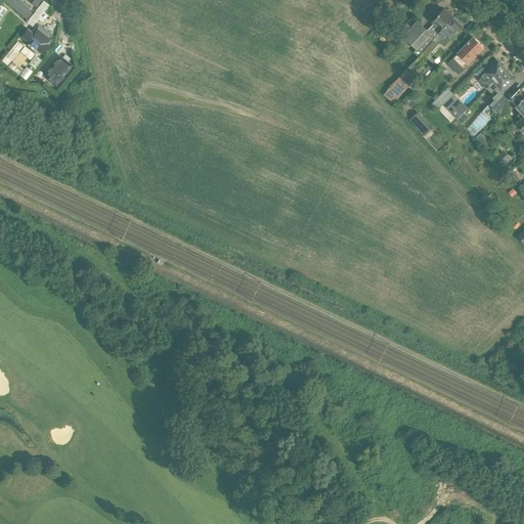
[(20,0),(16,0),(16,1),(15,0),(2,0),(27,19),(32,13),(29,10),(31,8),(20,0)]
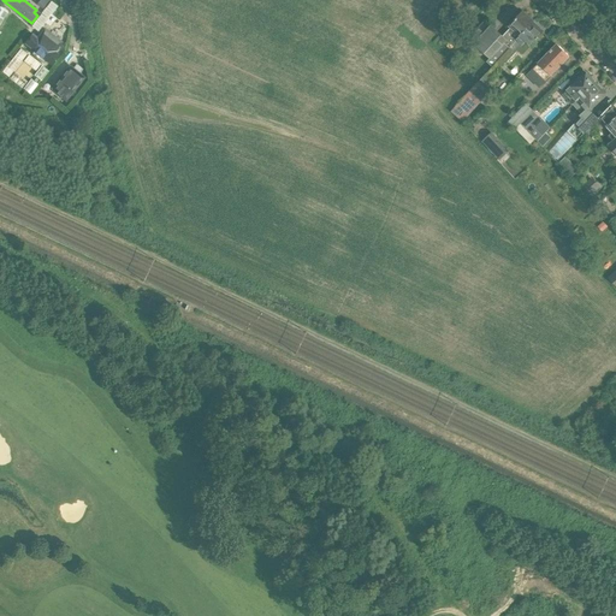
[(487,61),(492,67),(498,61),(533,22),(529,18),(531,17),(525,12),(525,13),(523,12),(515,21),(514,21),(510,24),(511,25),(510,27),(511,28),(507,33),(509,35),(504,39),(485,22),(466,42),(477,52),(480,49),(490,59),(487,61)]
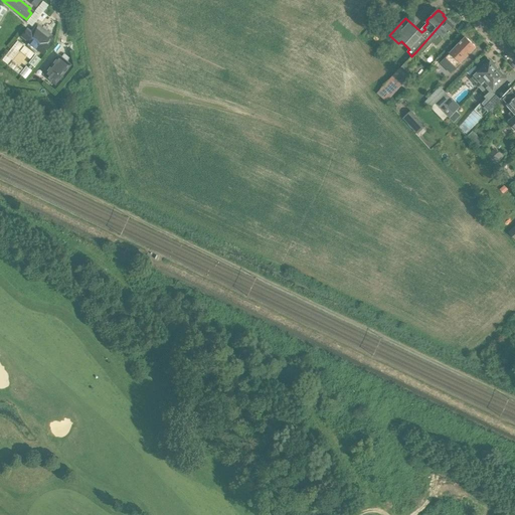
[(446,18),(416,51),(420,55),(431,44),(435,40),(439,44),(444,38),(455,27),(454,26),(455,25),(451,21),(450,22),(446,18)]
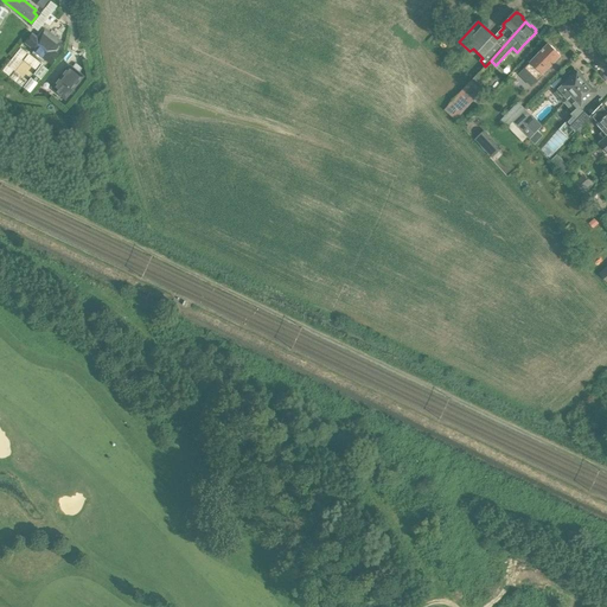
[(23,44),(51,68),(59,56),(55,52),(62,43),(43,29),(37,37),(32,33),(23,44)]
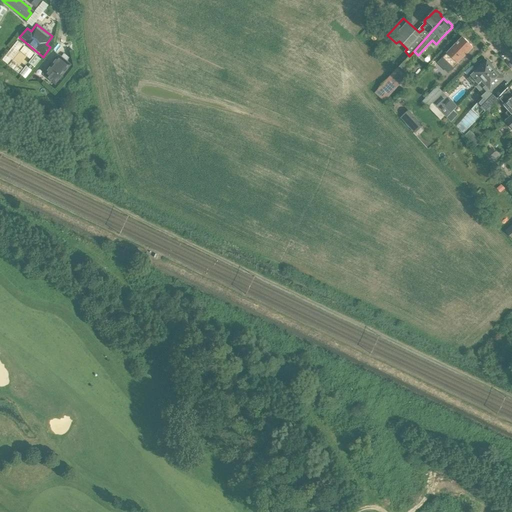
[(450,71),(473,47),(463,37),(459,42),(458,41),(457,43),(438,63),(447,71),(448,70),(450,71)]
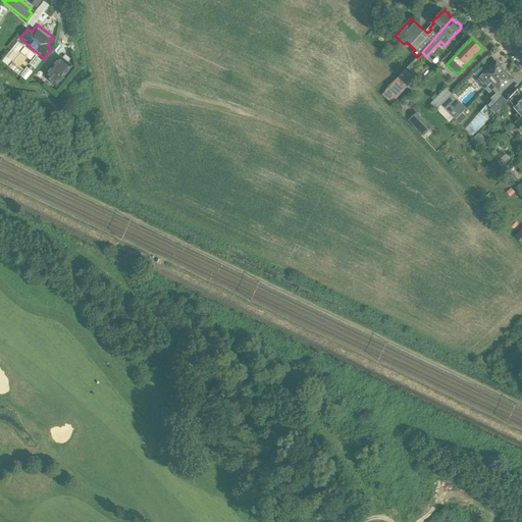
[(7,64),(24,45),(18,40),(2,60),(7,64)]
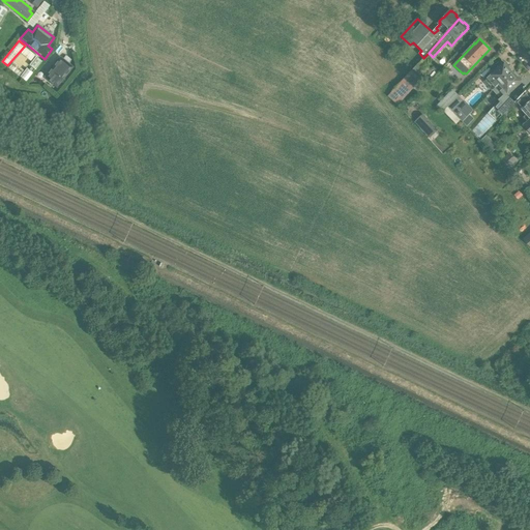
[(35,68),(42,59),(25,46),(13,60),(24,68),(28,63),(35,68)]
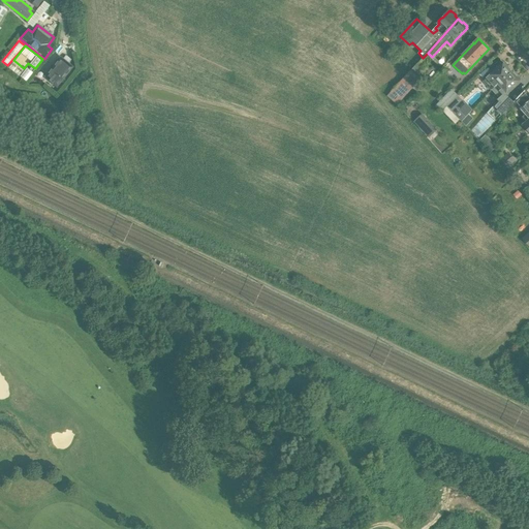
[(43,75),(56,85),(71,66),(59,57),(43,75)]
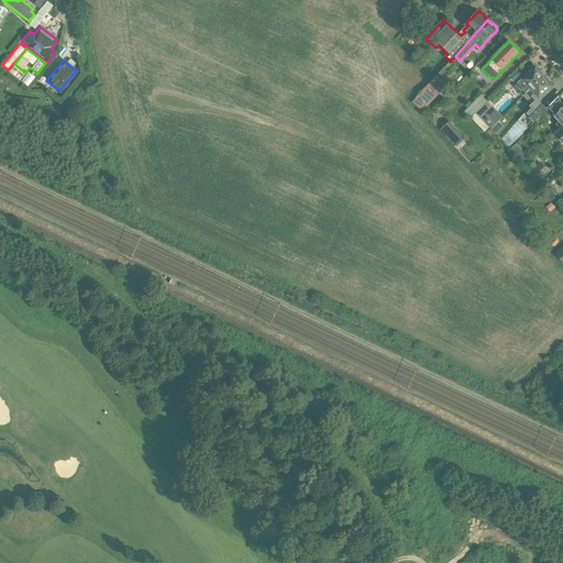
[(9,72),(21,79),(25,74),(13,65),(9,72)]
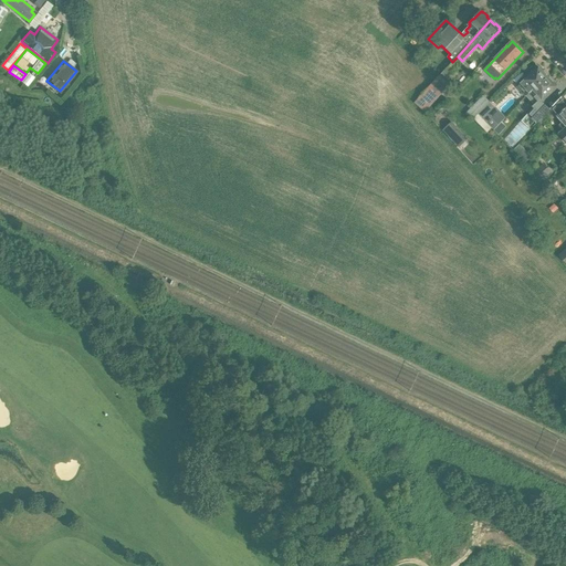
[(534,90),(547,76),(546,75),(547,74),(544,71),(543,72),(538,67),(523,82),(517,86),(527,95),(534,90)]
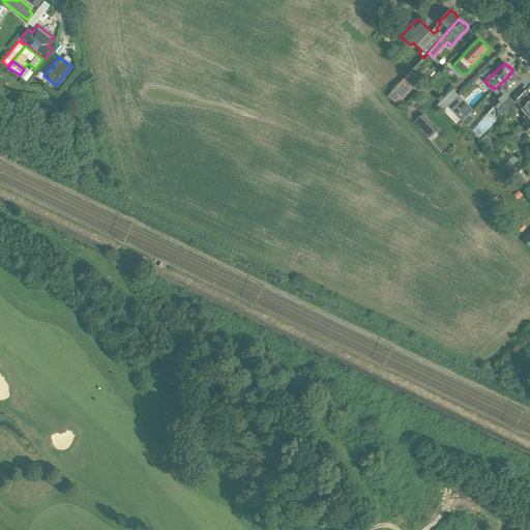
[(27,66),(20,76),(27,80),(33,71),(27,66)]
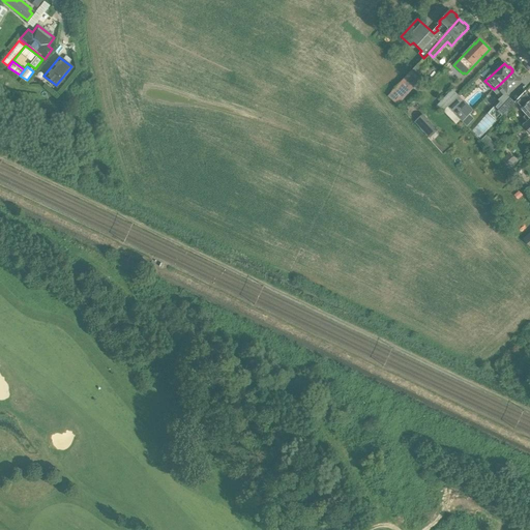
[(512,71),(500,84),(494,89),(501,98),(495,105),(488,113),(497,121),(503,116),(501,114),(512,102),(505,95),(521,81),(518,77),(518,76),(516,72),(513,72),(512,71)]
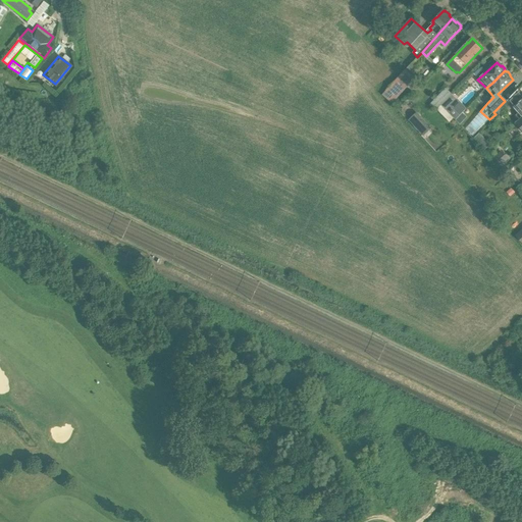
[(412,79),(404,71),(383,94),(390,102),(412,79)]
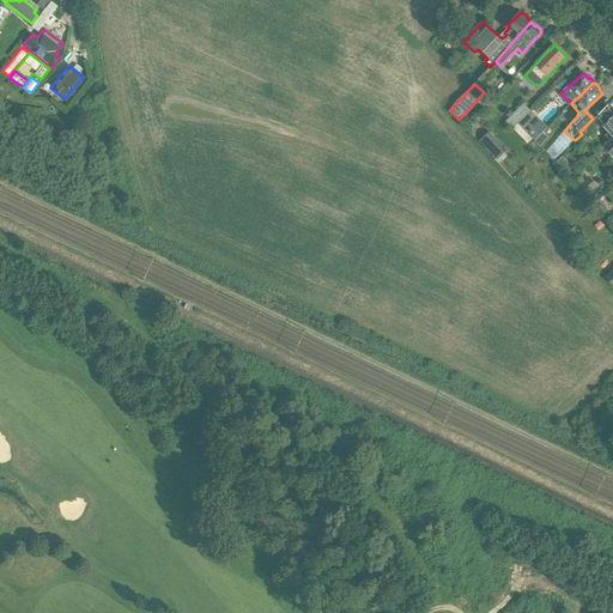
[(517,132),(522,126),(517,122),(529,110),(523,104),(507,121),(517,132)]
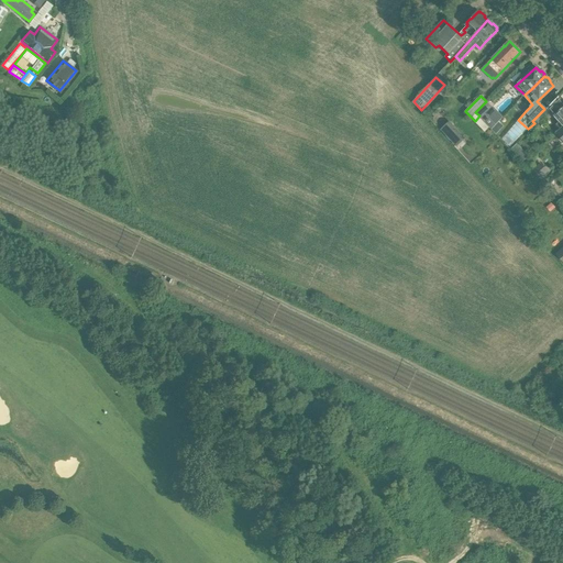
[(556,124),(561,129),(562,125),(562,100),(559,96),(547,107),(560,121),(556,124)]
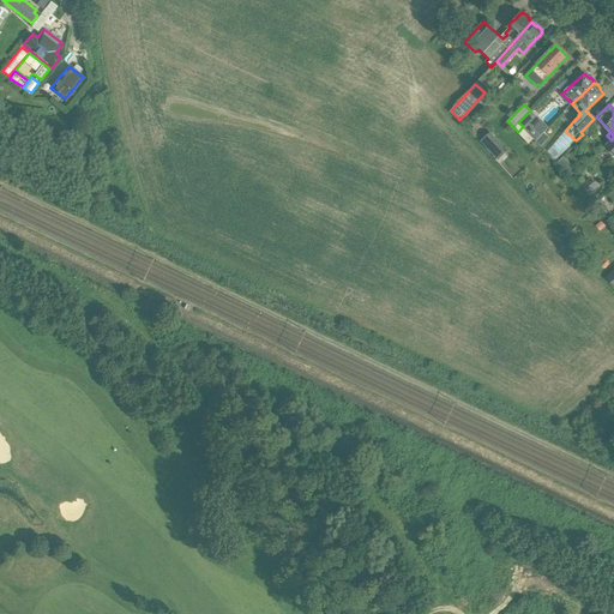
[(530,124),(524,128),(536,140),(541,136),(530,124)]
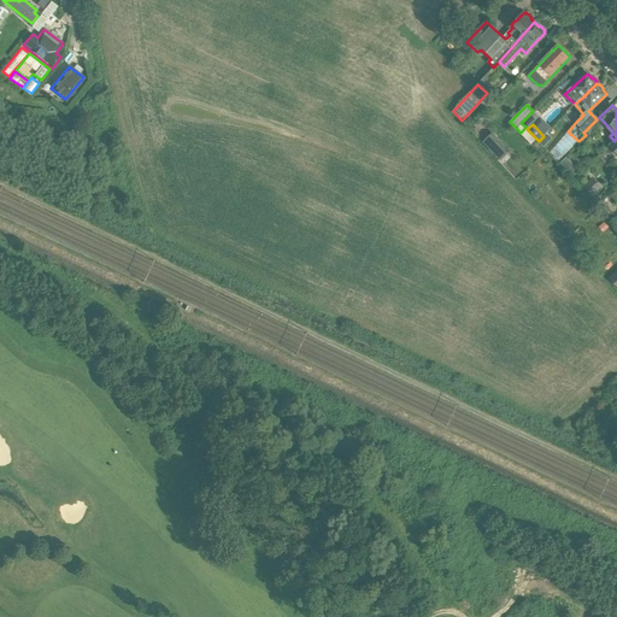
[(483,141),(500,159),(509,152),(493,134),(483,141)]
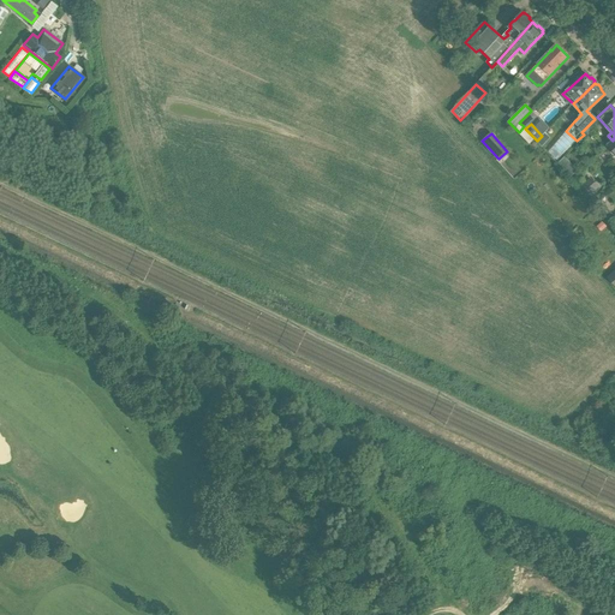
[(548,138),(543,135),(542,136),(537,141),(541,145),(548,138)]
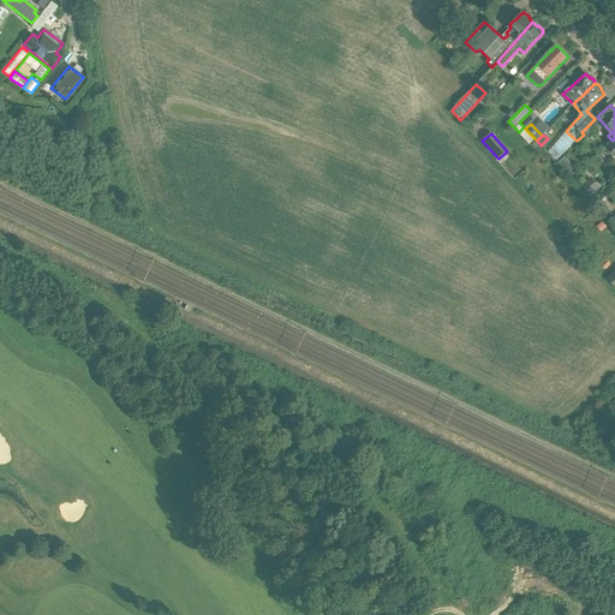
[(598,189),(596,185),(593,183),(584,191),(589,196),(598,189)]
